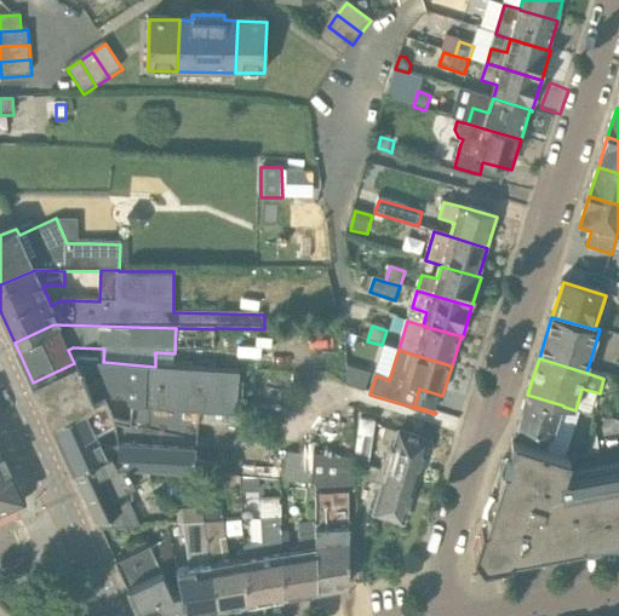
[(112,395),(126,397),(132,406),(199,410),(198,424),(241,427),(242,415),(236,415),(240,374),(155,367),(103,362),(80,361),(74,363),(33,383),(51,422),(78,410),(93,403),(103,399),(104,399),(112,395)]
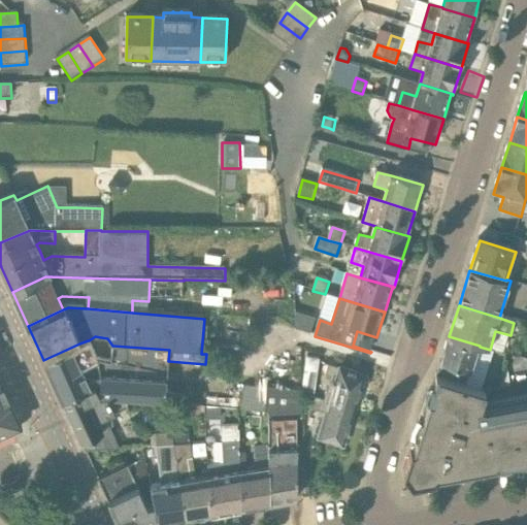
[(316,332),(319,320),(305,316),(302,329),(316,332)]
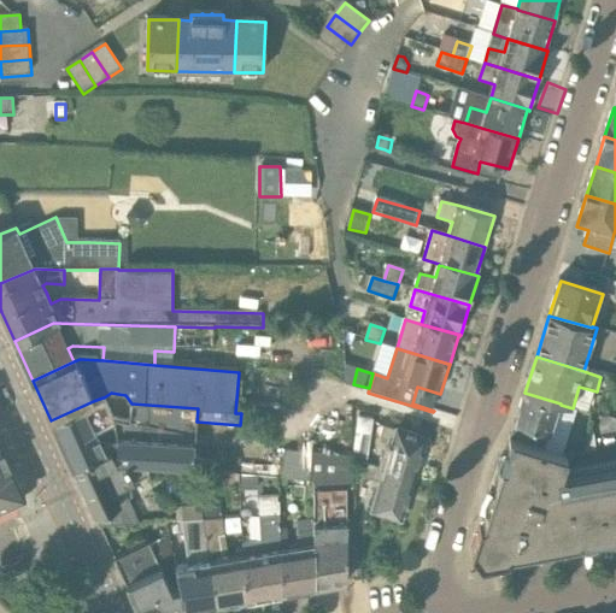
[(561,404),(524,393),(510,440),(533,447),(543,451),(544,449),(547,435),(551,435),(561,405),(561,404)]
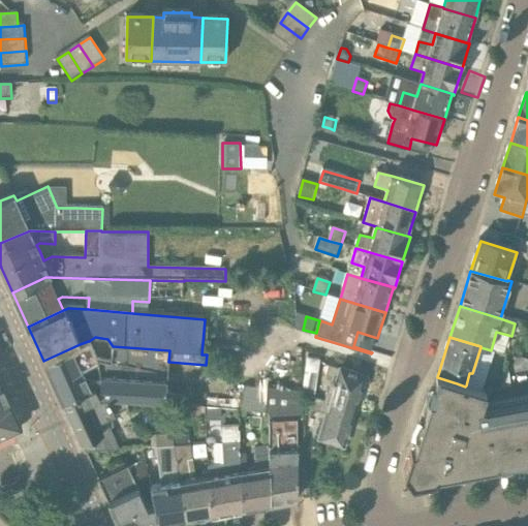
[(66,350),(43,361),(62,402),(99,385),(98,401),(128,403),(128,402),(165,405),(168,362),(169,350),(114,346),(112,364),(98,361),(89,341),(88,341),(80,344),(66,350)]
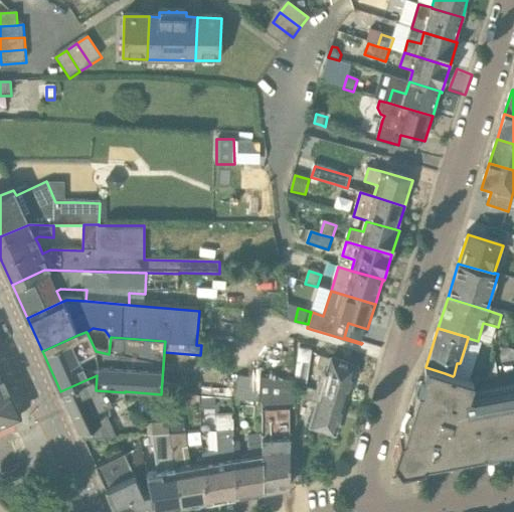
[(308,390),(345,401),(355,367),(318,356),(315,366),(327,370),(320,393),(308,389),(308,390)]
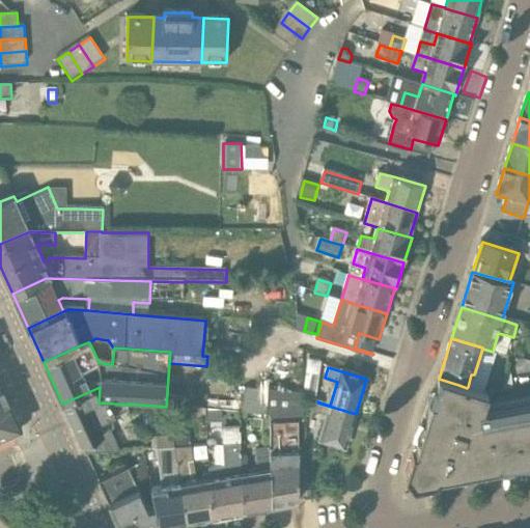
[(529,407),(481,416),(481,411),(483,410),(487,394),(468,387),(467,388),(458,385),(439,379),(435,391),(409,476),(415,484),(529,463),(529,407)]
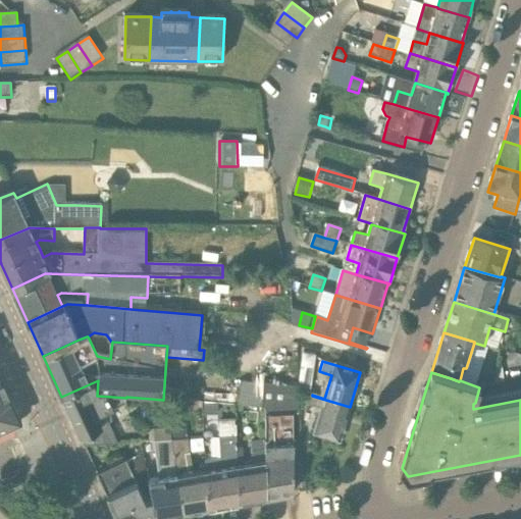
[(0,407),(11,403),(0,377),(0,407)]
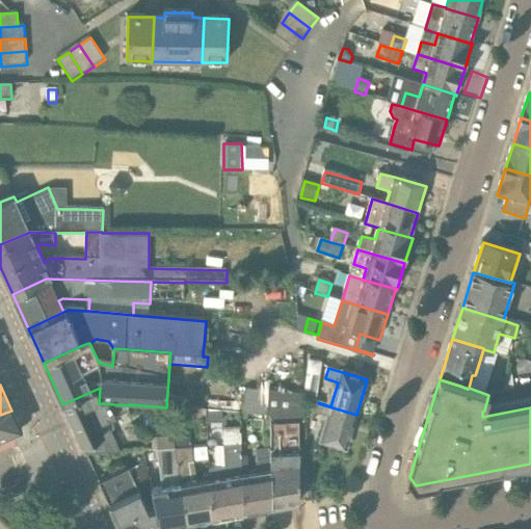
[(88,455),(121,453),(111,434),(104,438),(99,425),(128,412),(129,405),(99,403),(100,388),(62,404),(87,457),(88,456),(88,455)]
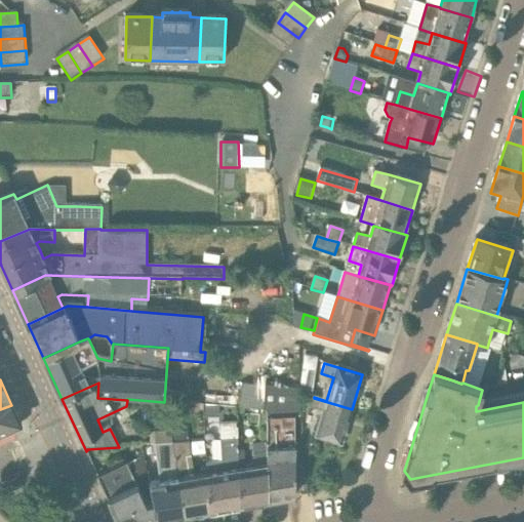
[(240,408),(252,409),(254,386),(243,385),(240,408)]
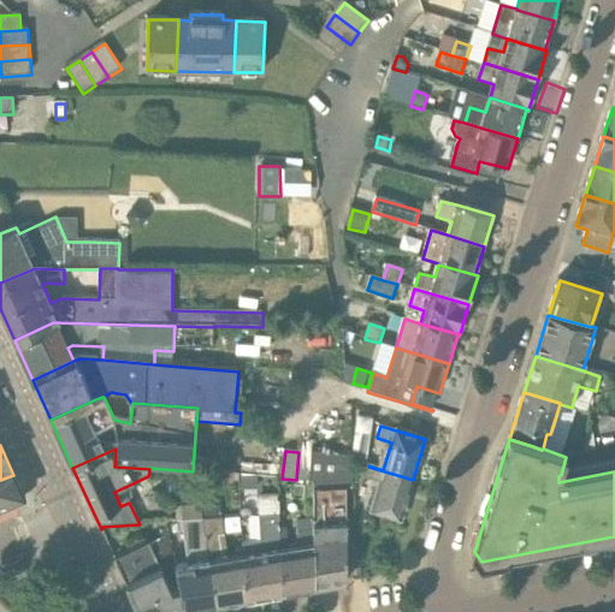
[(296,480),(309,481),(312,453),(299,452),(296,480)]
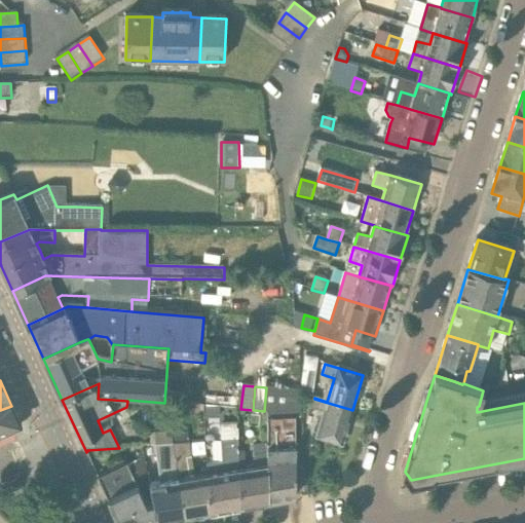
[(279,418),(280,412),(288,413),(301,414),(301,390),(289,389),(277,388),(266,387),(264,411),(267,411),(268,418),(279,418)]
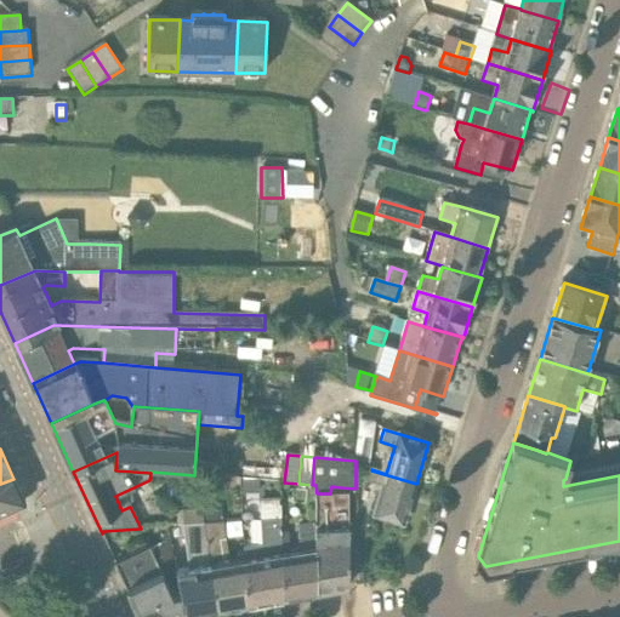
[(385,487),(382,492),(375,516),(403,524),(416,484),(371,470),(368,483),(385,487)]
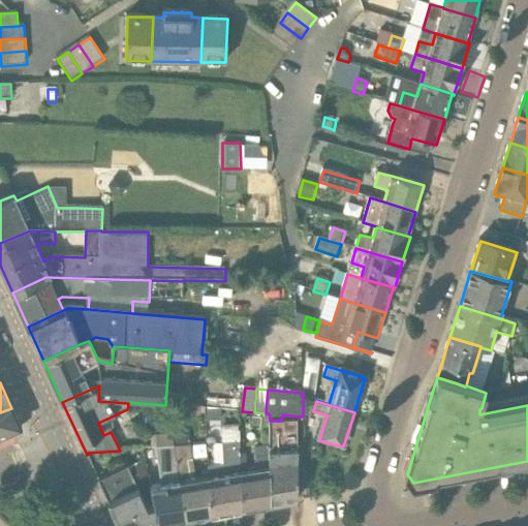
[(11,408),(0,412),(0,435),(3,434),(6,440),(16,436),(20,428),(11,408)]
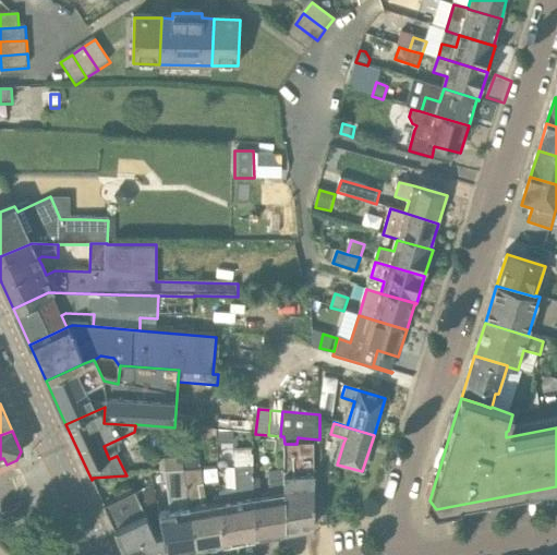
[(219,446),(233,445),(233,433),(218,434),(219,446)]
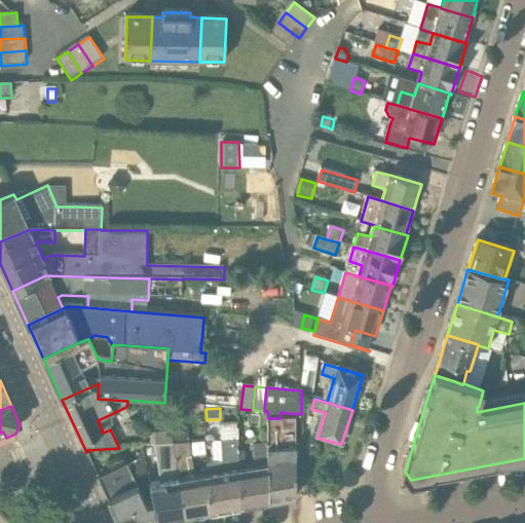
[(171,410),(172,422),(182,420),(180,409),(171,410)]
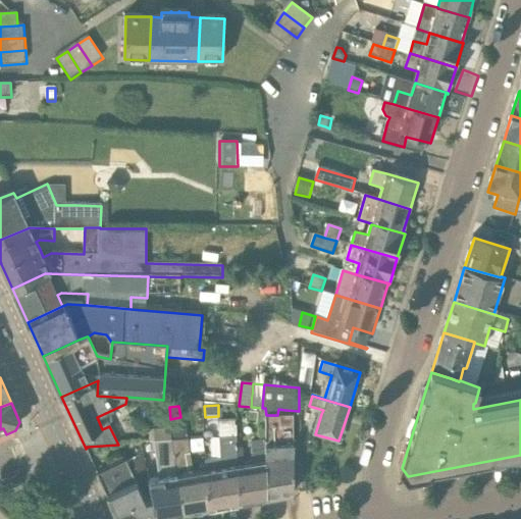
[(266,439),(266,462),(266,500),(294,495),(294,415),(277,415),(266,415),(266,439)]
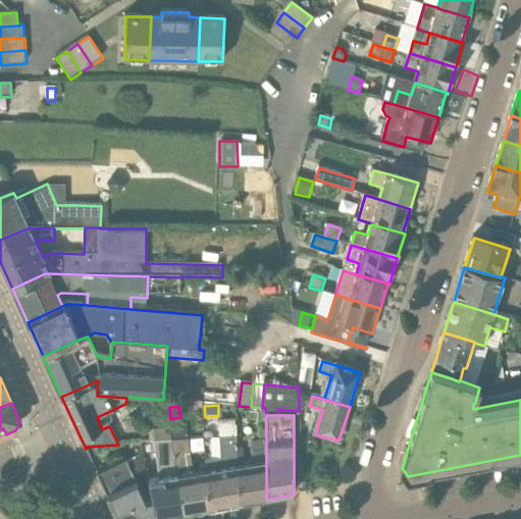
[(237,466),(238,466),(237,449),(236,420),(219,421),(220,459),(206,461),(207,471),(206,471),(209,509),(238,504),(237,466)]
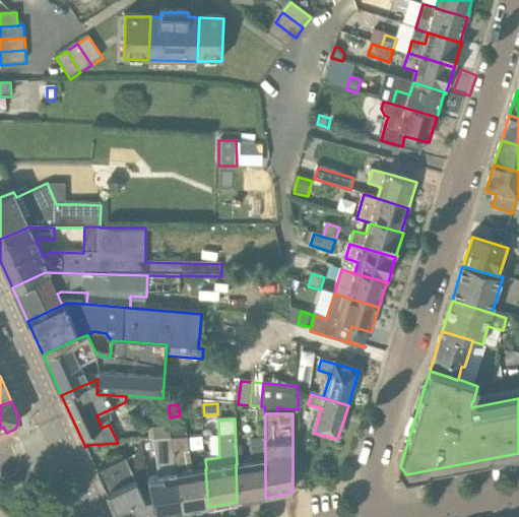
[(174,428),(175,440),(186,439),(186,427),(174,428)]
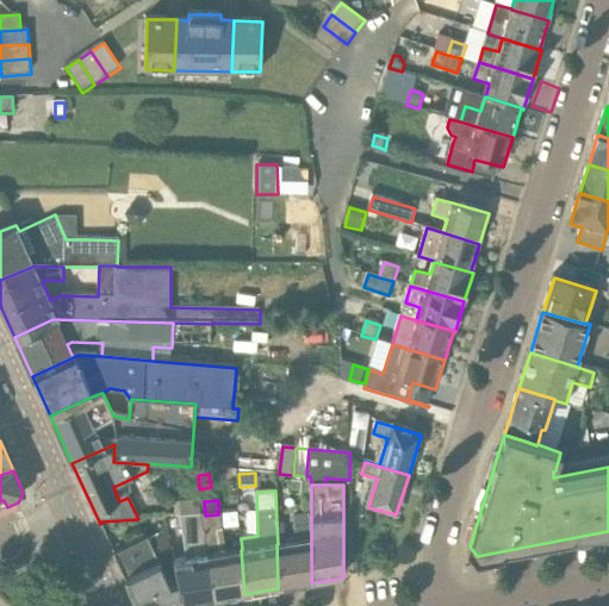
[(175,517),(180,517),(203,516),(202,501),(175,503),(175,517)]
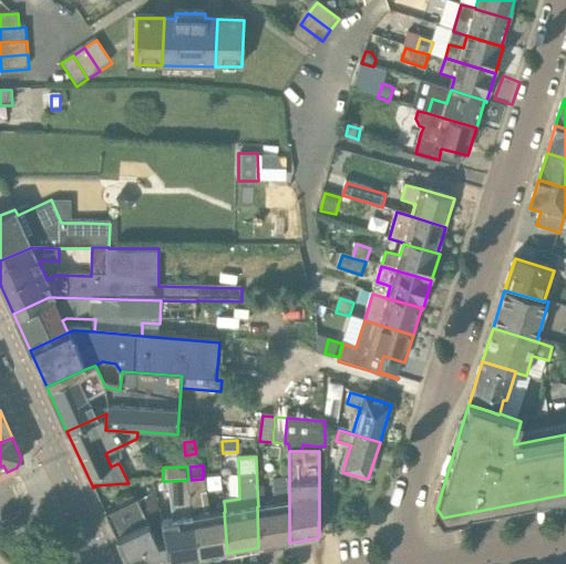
[(258,547),(289,543),(289,502),(289,478),(274,481),(274,504),(265,506),(258,506),(257,506),(258,547)]
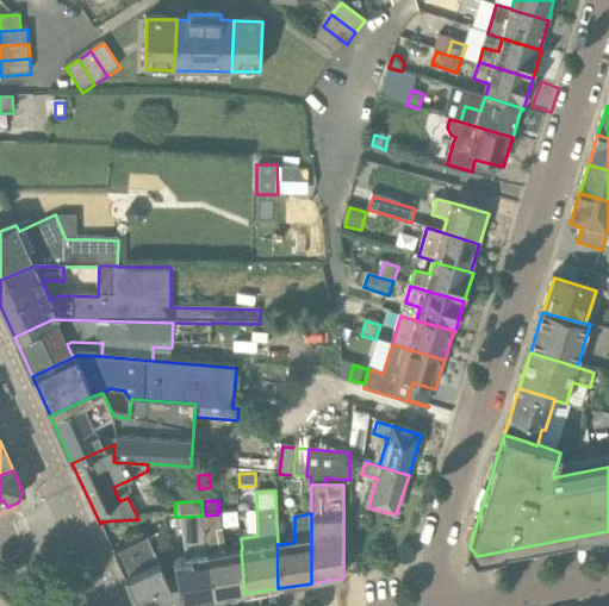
[(213,600),(244,594),(241,550),(227,553),(221,514),(218,514),(205,516),(203,516),(213,600)]
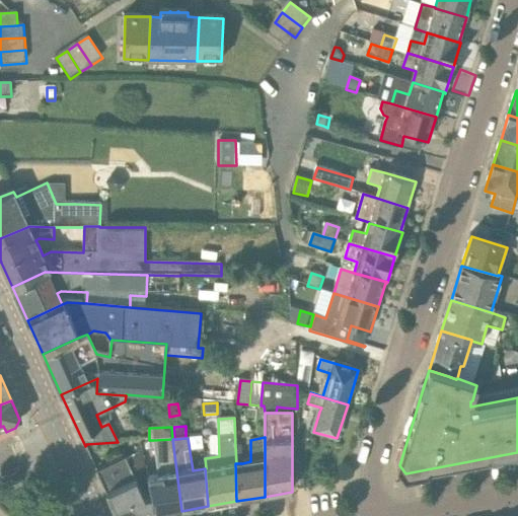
[(156,515),(181,511),(172,439),(153,440),(159,476),(148,478),(151,494),(156,515)]
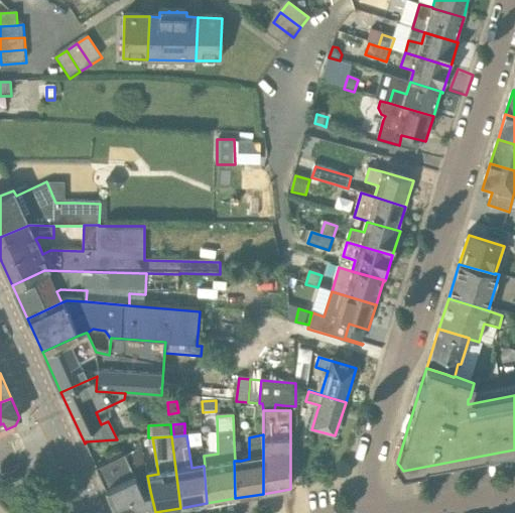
[(139,451),(125,456),(124,456),(123,455),(119,452),(112,455),(111,461),(112,462),(96,469),(116,512),(155,512),(150,494),(143,495),(133,474),(142,470),(139,451)]
